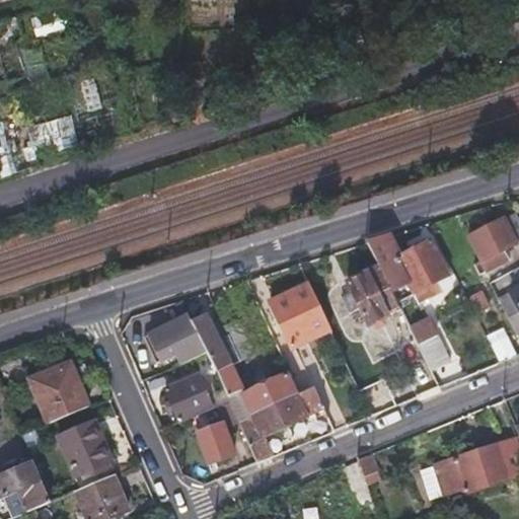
[(75,3),(31,15),(38,35),(81,22),(75,3)]
